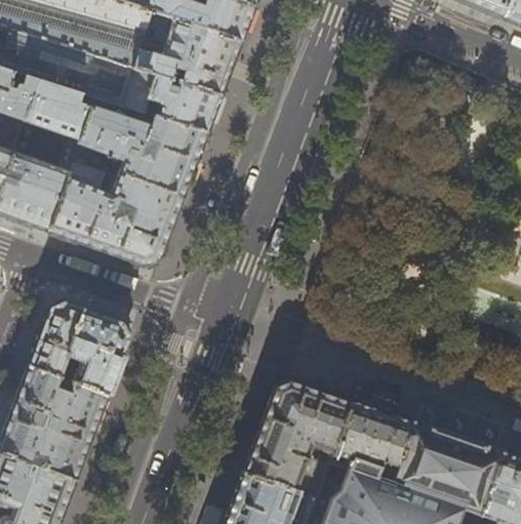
[(0,0),(0,24),(158,75),(223,94),(233,68),(243,40),(119,0),(0,0)]
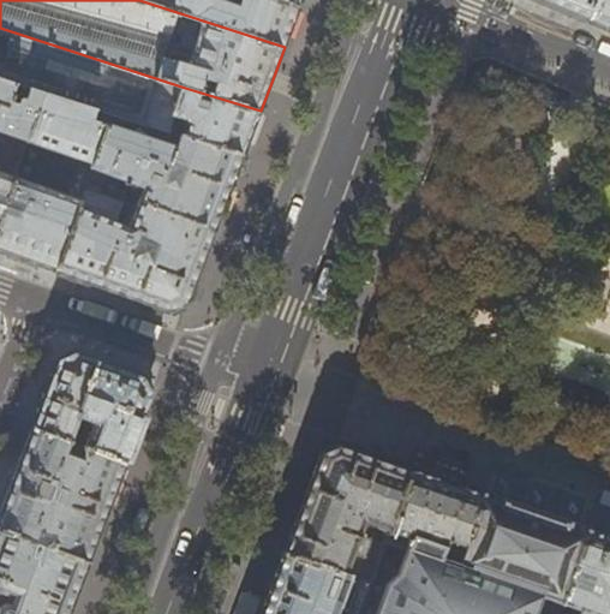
[(287,41),(299,6),(280,0),(139,0),(285,47),(287,41)]
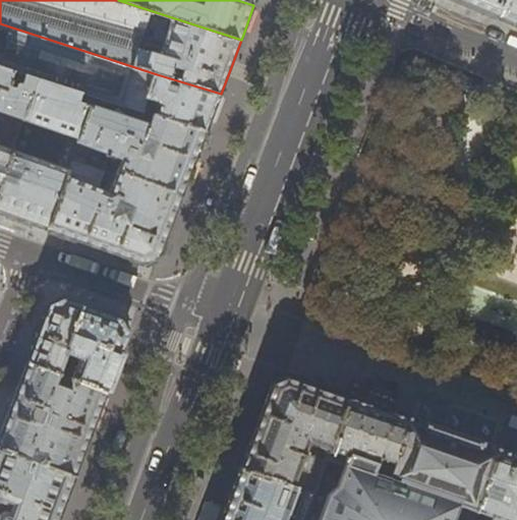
[(462,0),(465,1),(501,16),(507,0),(462,0)]
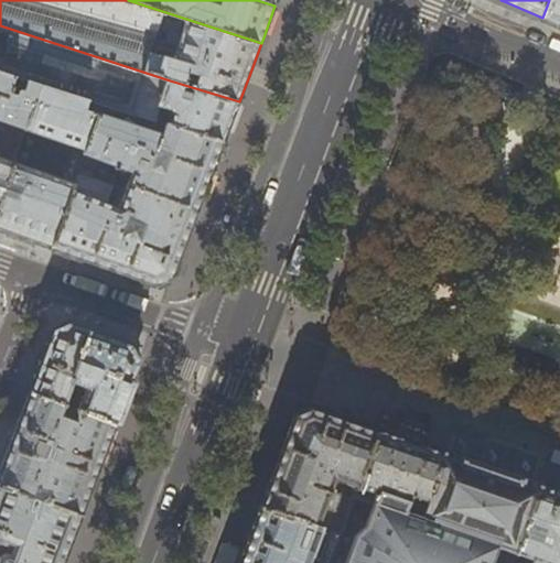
[(549,0),(542,18),(559,24),(559,0),(549,0)]
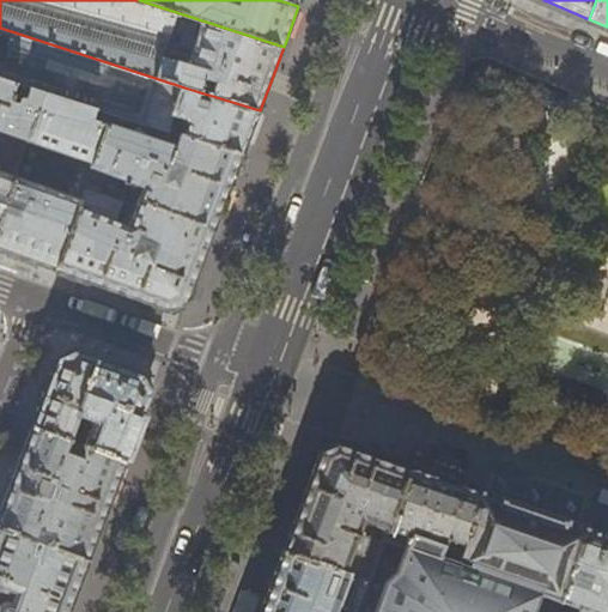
[(0,76),(47,91),(113,111),(170,129),(184,88),(0,28),(0,76)]
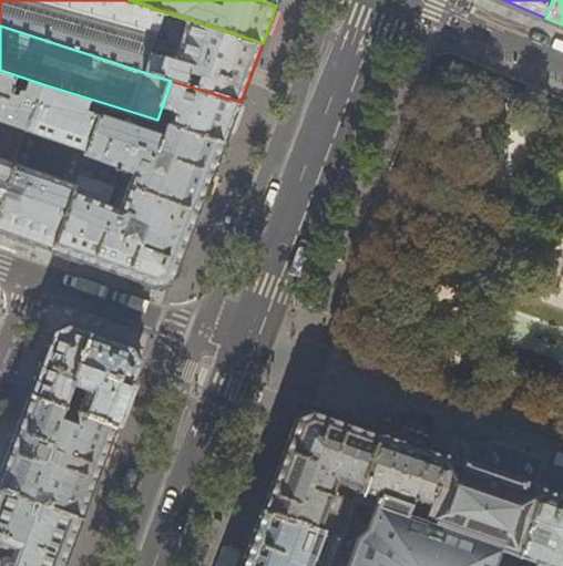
[(0,212),(17,163),(0,157),(0,121),(27,131),(43,84),(0,70),(0,212)]
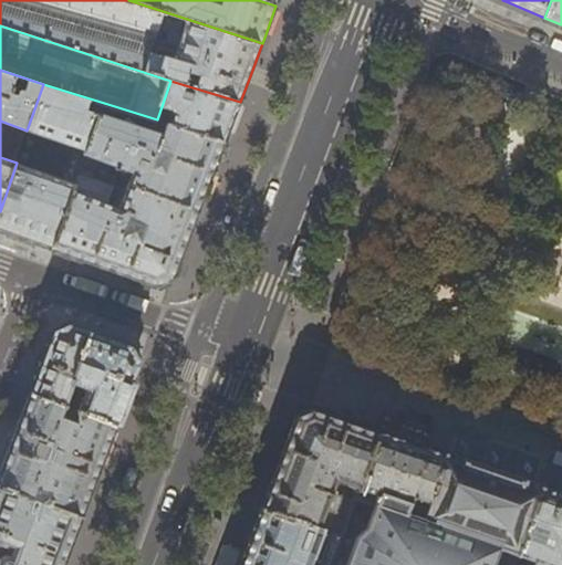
[(227,135),(240,102),(170,81),(157,119),(225,142),(227,135)]
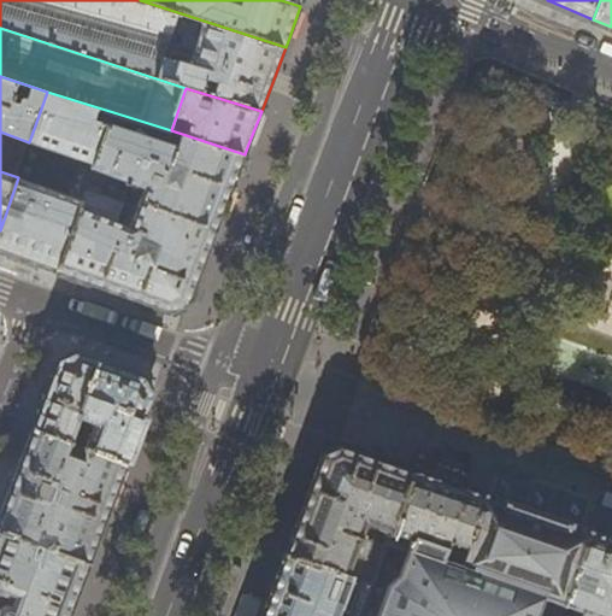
[(0,250),(27,259),(59,271),(90,182),(113,112),(47,92),(29,142),(18,177),(0,230),(0,250)]
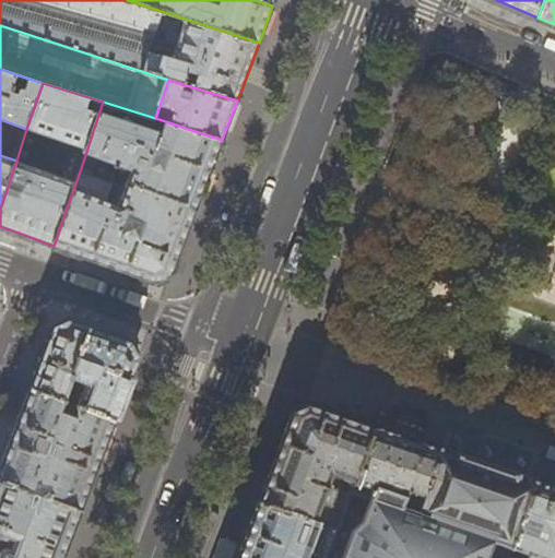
[(199,201),(222,140),(155,118),(103,102),(82,165),(97,170),(101,159),(133,171),(129,182),(196,209),(199,201)]
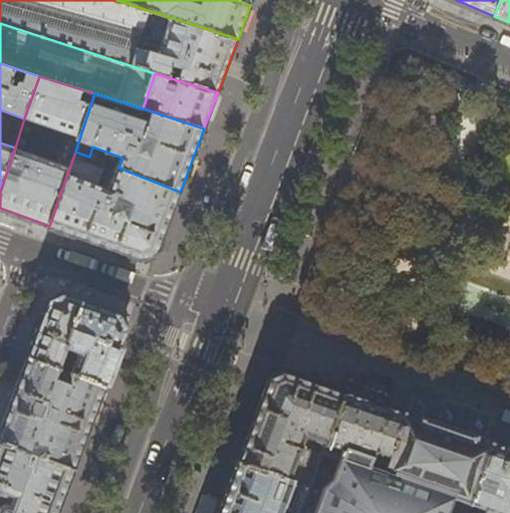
[(144,257),(157,252),(178,197),(180,192),(118,168),(111,188),(101,184),(106,170),(87,163),(89,157),(75,152),(49,226),(116,248),(144,257)]
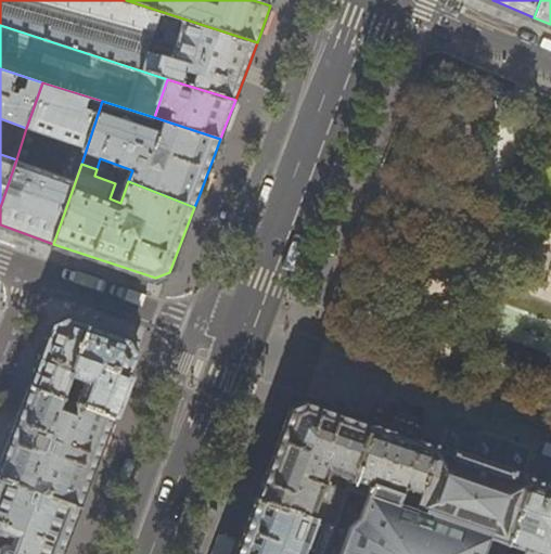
[(102,171),(118,177),(119,174),(103,167),(102,171)]
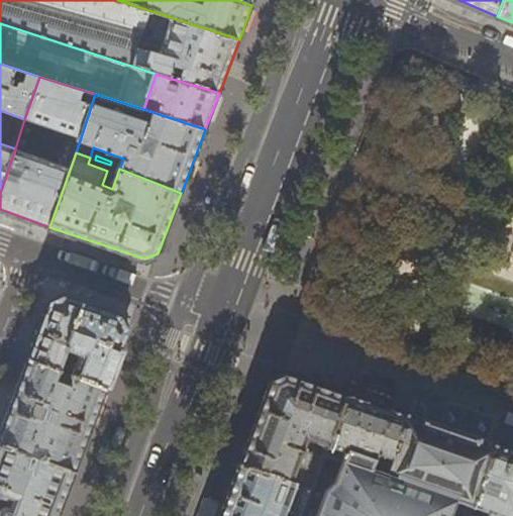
[(43,324),(30,359),(107,388),(120,354),(129,330),(122,316),(93,306),(66,296),(52,303),(43,324)]
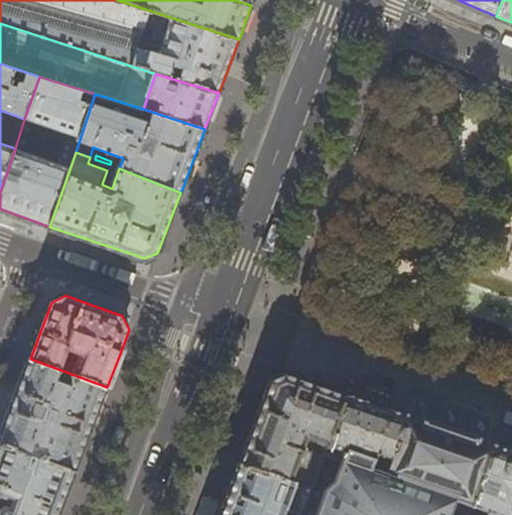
[(18,391),(0,437),(0,441),(76,471),(91,428),(107,387),(30,359),(18,391)]
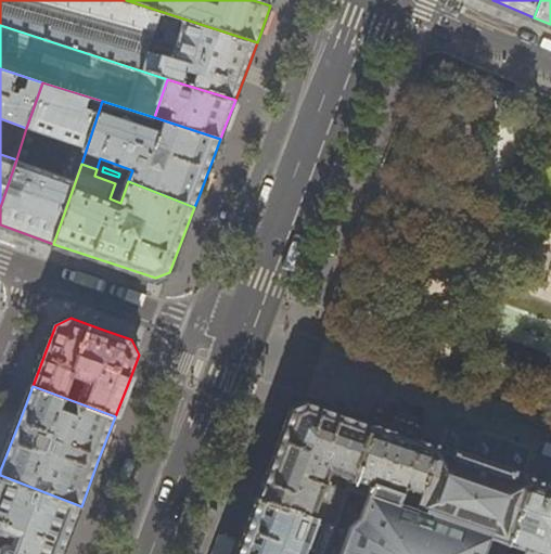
[(336,411),(308,401),(294,408),(280,443),(259,498),(337,525),(351,488),(372,494),(376,484),(405,494),(407,487),(425,492),(439,445),(437,443),(436,446),(405,435),(336,411)]
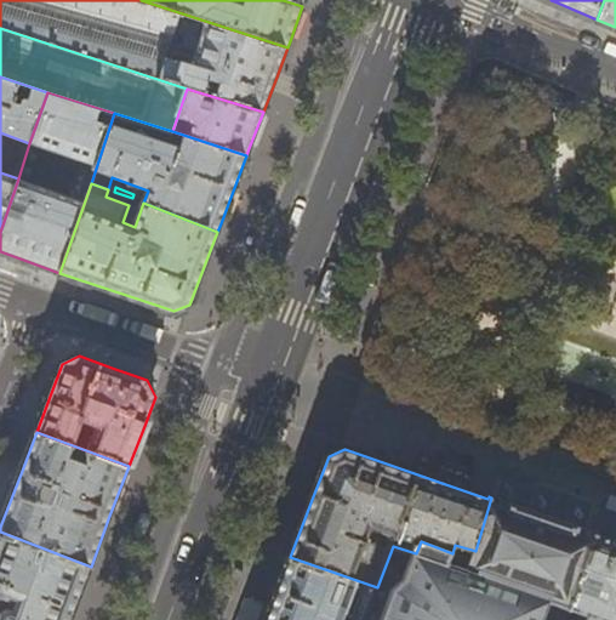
[(594,534),(531,512),(494,499),(492,498),(491,498),(475,551),(455,545),(452,553),(421,541),(416,553),(393,546),(377,587),(365,619),(588,619),(591,614),(570,608),(597,534),(594,533),(594,534)]
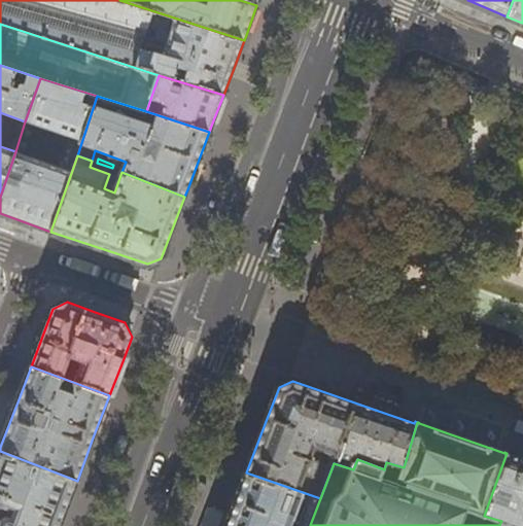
[(0,525),(60,525),(77,481),(0,451),(0,525)]
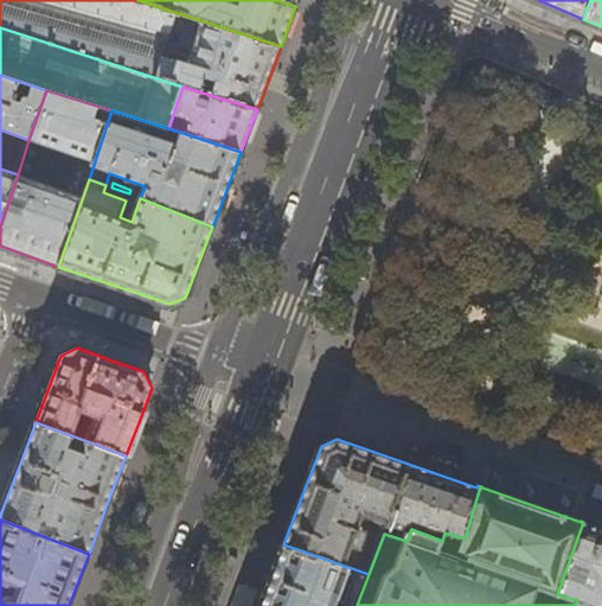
[(586,523),(583,522),(557,594),(577,600),(575,605),(601,605),(601,531),(584,525),(586,523)]
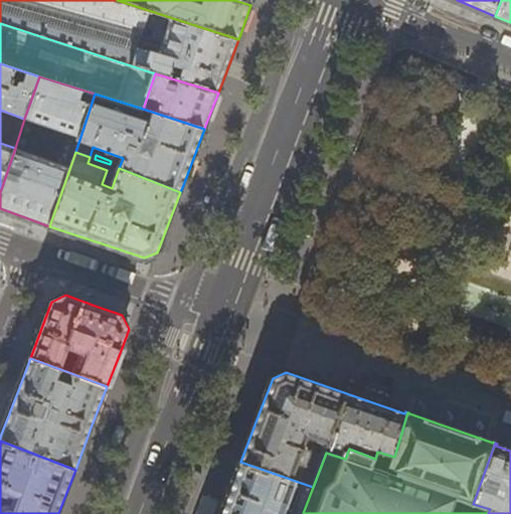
[(228,495),(220,513),(303,513),(313,487),(240,462),(228,495)]
